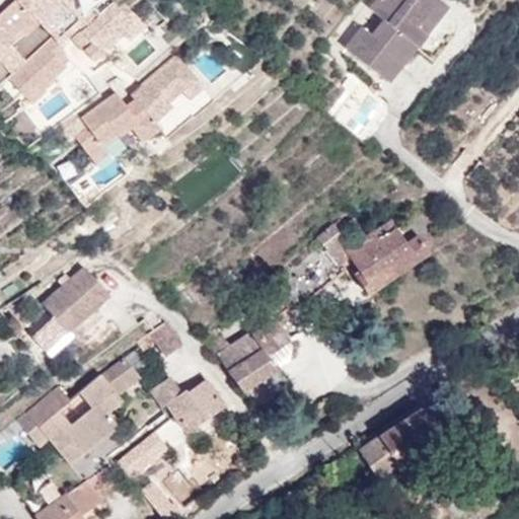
[(13,0),(0,12),(0,60),(11,73),(8,76),(33,103),(46,91),(42,88),(66,66),(49,47),(81,16),(66,0),(13,0)]
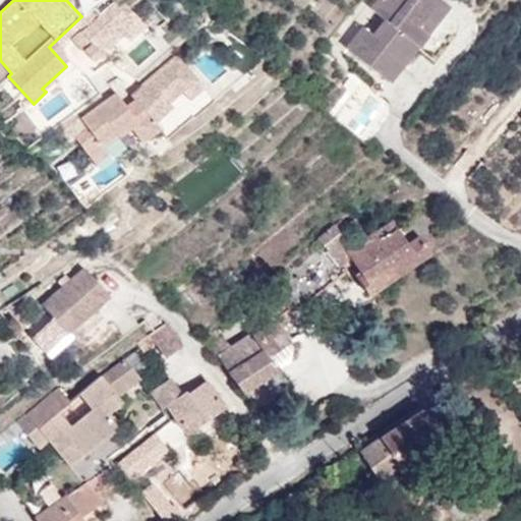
[(364,27),(347,49),(389,81),(438,19),(430,13),(441,0),(378,0),(371,8),(386,19),(373,35),(364,27)]
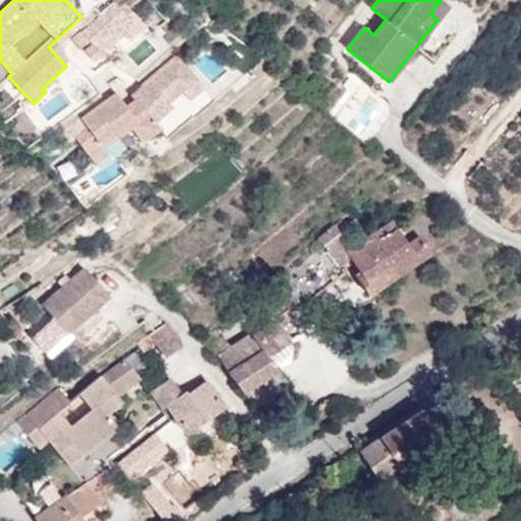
[(449,5),(442,0),(441,0),(430,13),(438,19),(449,5)]
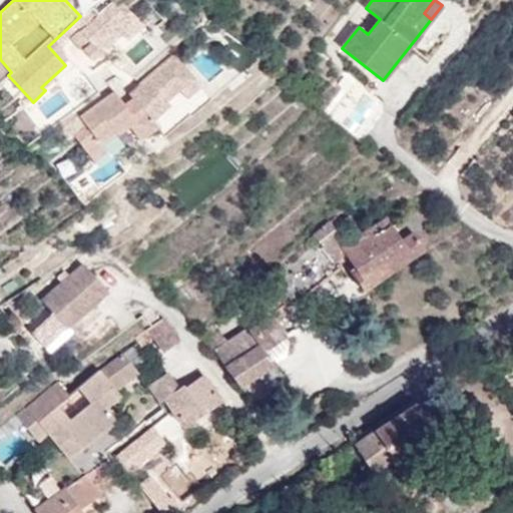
[(111,1),(80,29),(90,42),(82,48),(92,59),(121,33),(137,19),(122,2),(116,7),(111,1)]
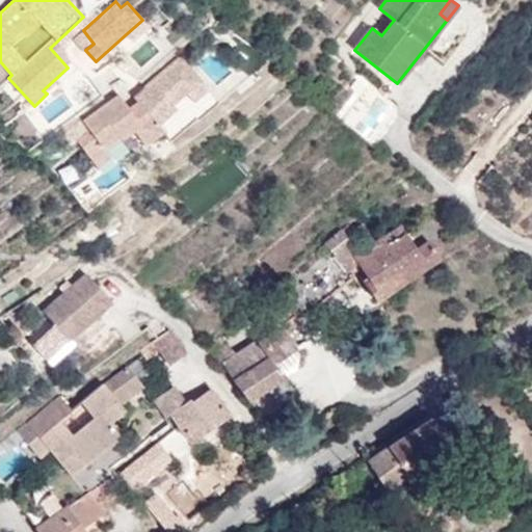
[(149,27),(142,20),(126,34),(132,42),(149,27)]
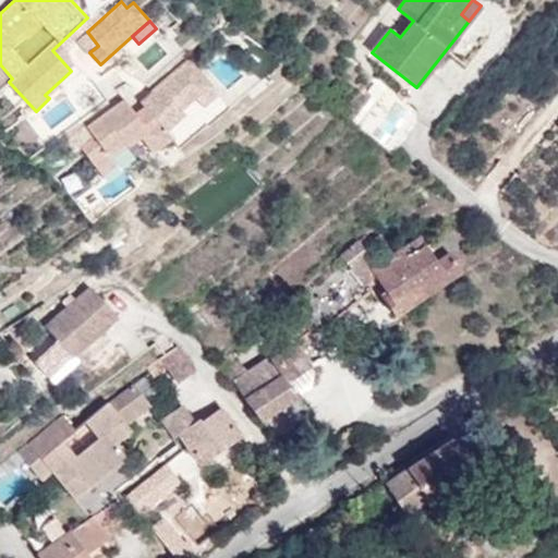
[(166,131),(184,113),(180,109),(194,96),(208,84),(187,61),(141,102),(144,107),(134,113),(124,100),(87,125),(96,137),(82,147),(100,174),(114,164),(108,154),(124,142),(128,147),(142,137),(152,152),(172,137),(166,131)]
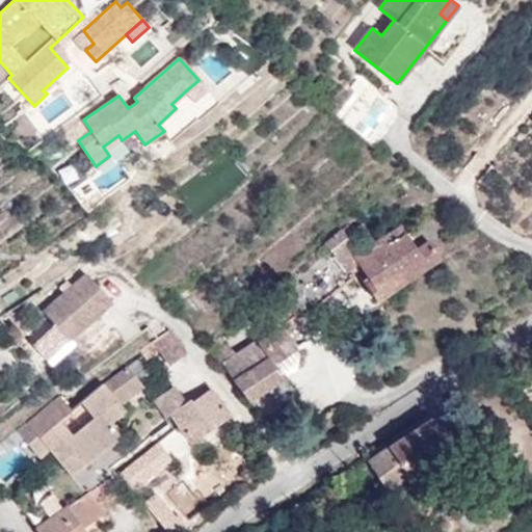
[(185,91),(194,103),(208,90),(198,80),(185,91)]
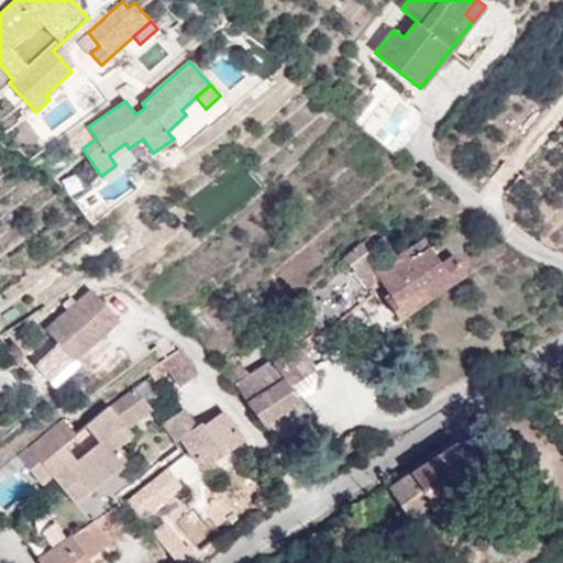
[(377,85),(372,92),(382,100),(387,91),(377,85)]
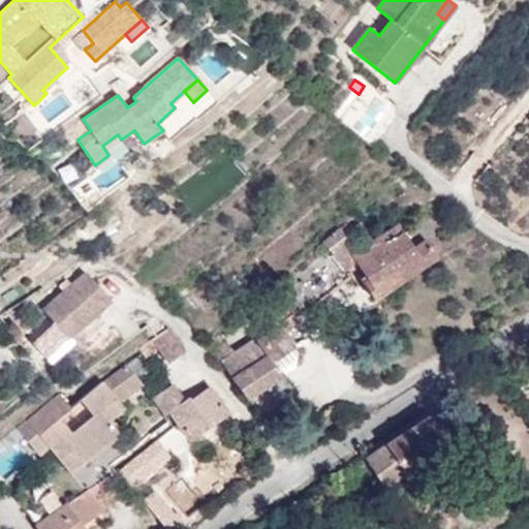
[(410,228),(404,218),(396,223),(403,232),(410,228)]
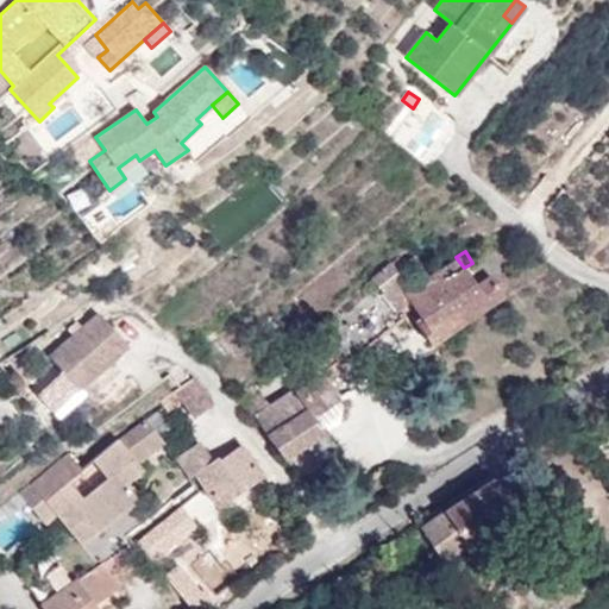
[(397,308),(409,300),(420,316),(414,321),(432,345),(504,296),(489,275),(475,284),(464,268),(456,257),(419,283),(410,289),(401,276),(409,270),(399,257),(371,277),(381,289),(318,334),(341,365),(405,320),(397,308)]
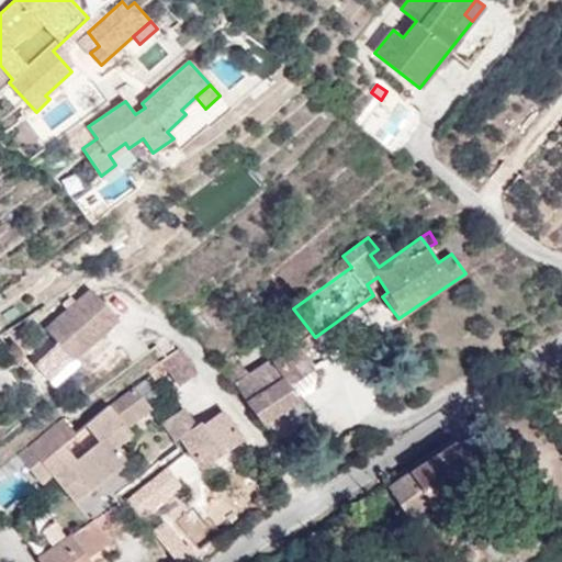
[(386,261),(378,249),(370,255),(379,267),(386,261)]
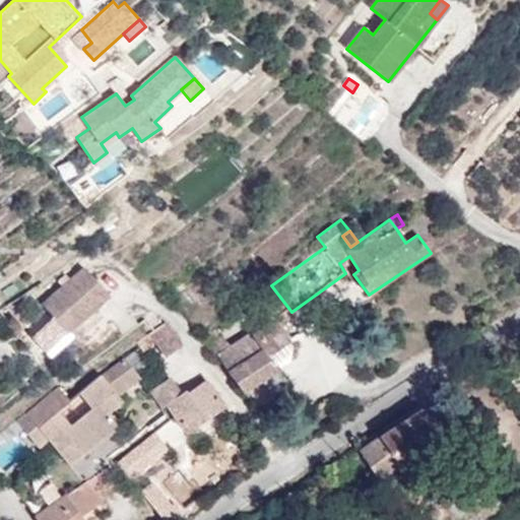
[(42,304),(67,333),(110,297),(83,267),(42,304)]
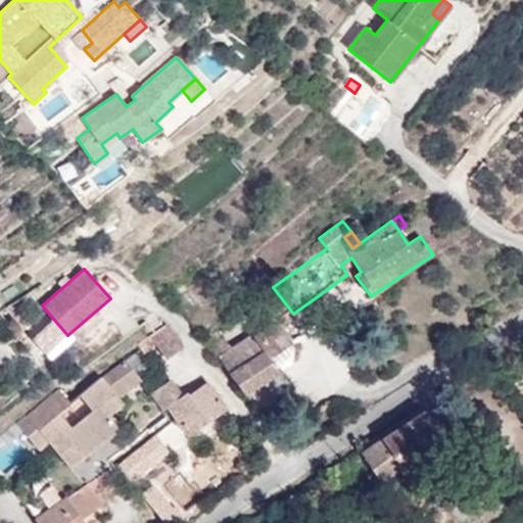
[(292,345),(275,322),(255,335),(279,369),(290,363),(292,345)]
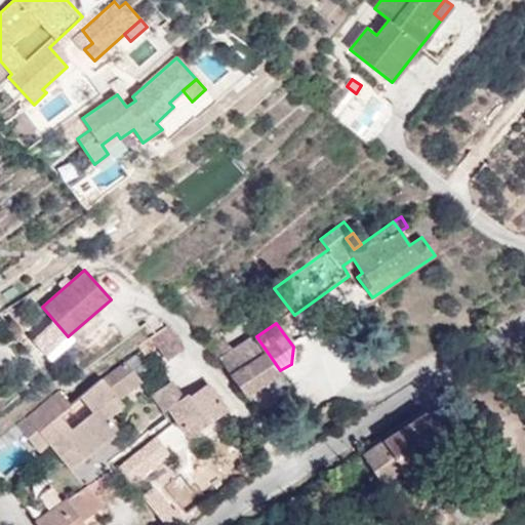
[(185,349),(166,324),(149,337),(168,362),(185,349)]
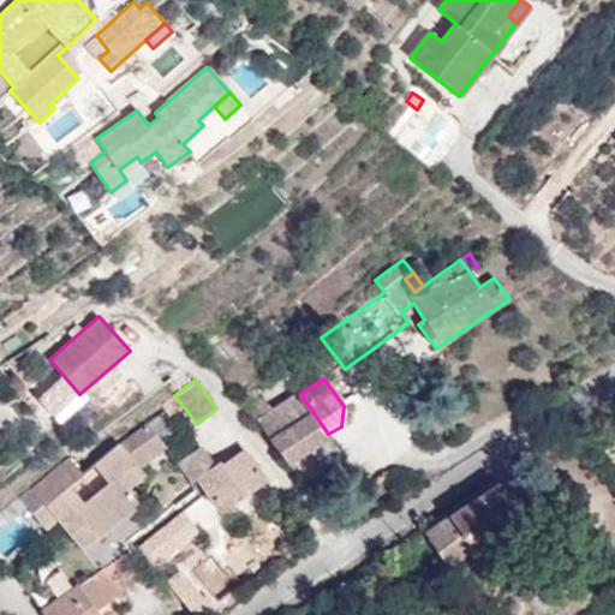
[(246,407),(261,395),(251,384),(237,396),(246,407)]
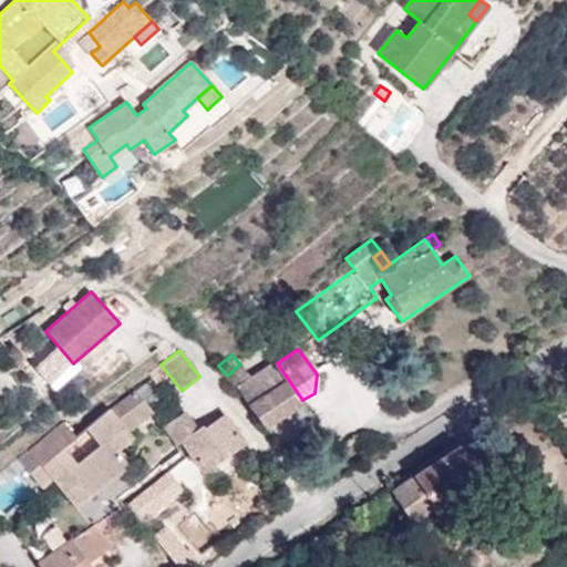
[(302,400),(277,363),(253,379),(240,364),(227,375),(238,389),(264,426),(302,400)]
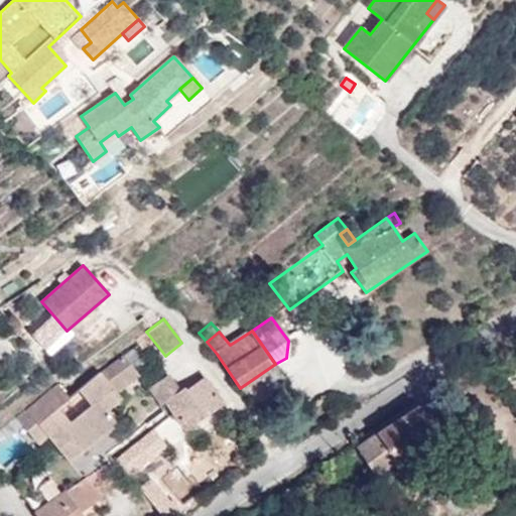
[(58,384),(17,418),(38,444),(47,437),(69,463),(117,423),(106,409),(97,399),(112,386),(116,391),(139,375),(123,355),(69,397),(58,384)]
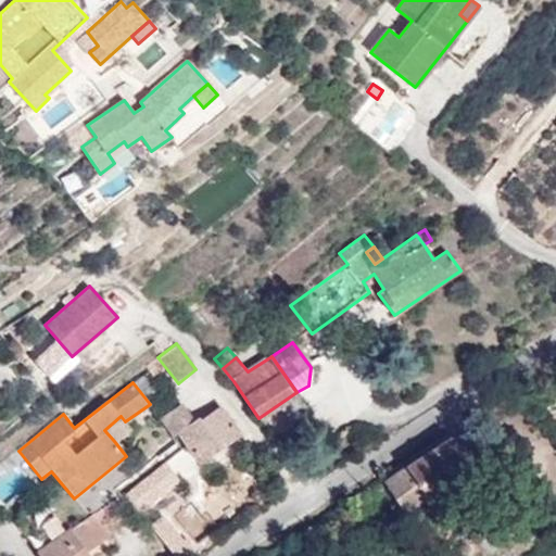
[(196,420),(184,402),(161,418),(173,437),(178,432),(196,420)]
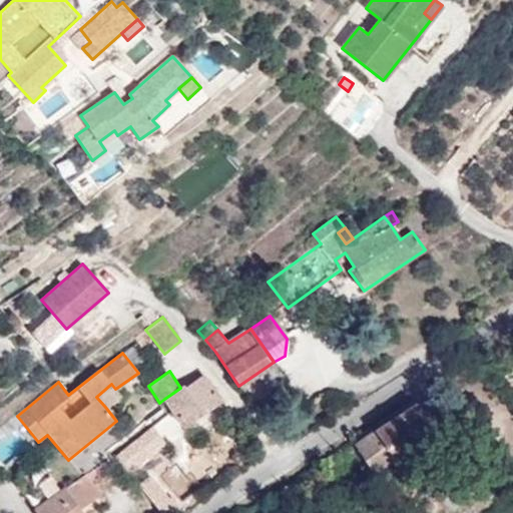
[(183,427),(221,400),(203,375),(185,388),(184,385),(180,388),(164,399),(183,427)]
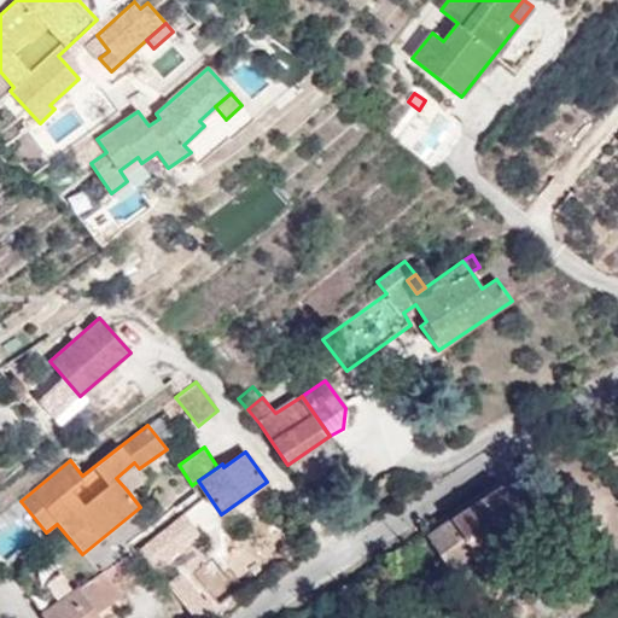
[(127,490),(145,476),(139,468),(134,462),(116,478),(127,490)]
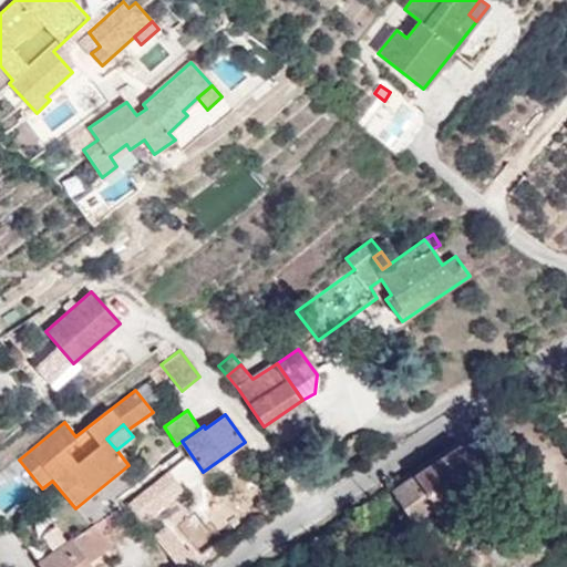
[(464,490),(485,475),(460,446),(393,491),(412,521),(464,490)]
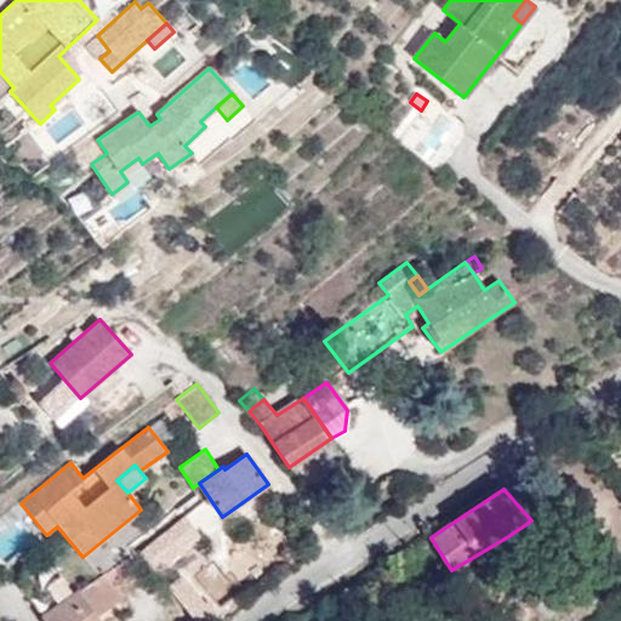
[(154,571),(137,550),(104,573),(121,597),(154,571)]
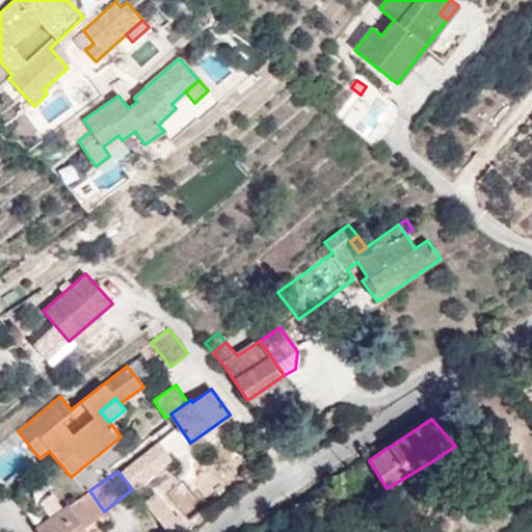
[(85,531),(82,528),(104,511),(89,490),(35,529),(37,531),(85,531)]
